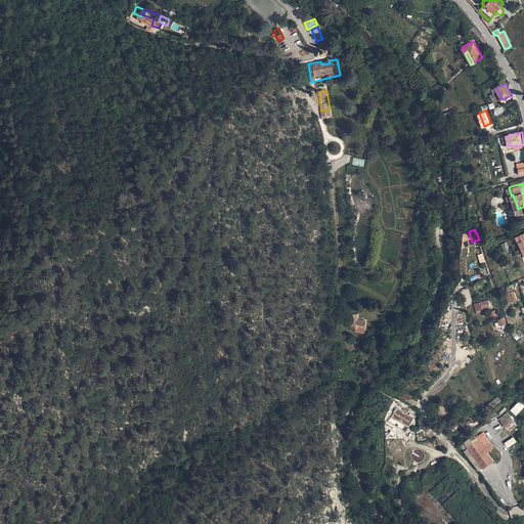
[(510,290),(509,288),(508,289),(509,291),(507,292),(510,300),(512,299),(513,302),(515,301),(514,298),(518,297),(515,288),(510,290)]
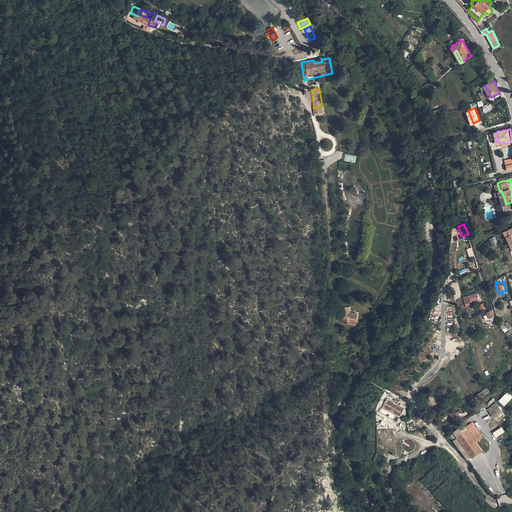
[(468,294),(470,301),(474,299),(482,296),(480,289),(468,294)]
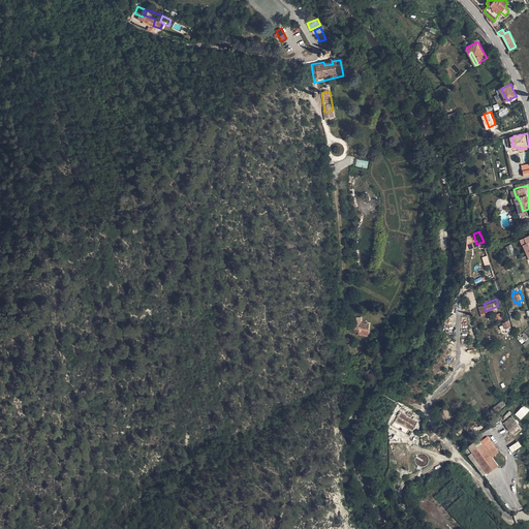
[(359,310),(359,320),(367,323),(366,310),(359,310)]
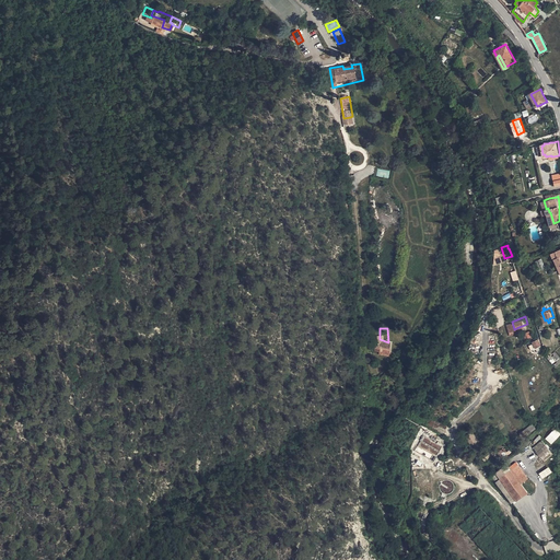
[(539,349),(544,345),(541,337),(536,339),(536,340),(533,342),(534,347),(538,345),(539,349)]
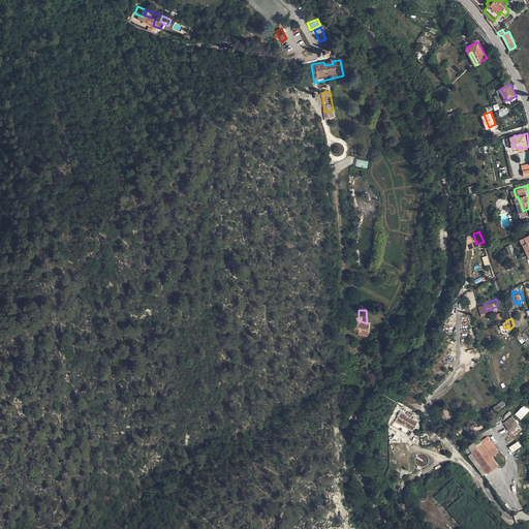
[(362,331),(370,331),(370,323),(367,323),(359,320),(356,320),(356,327),(361,328),(362,331)]
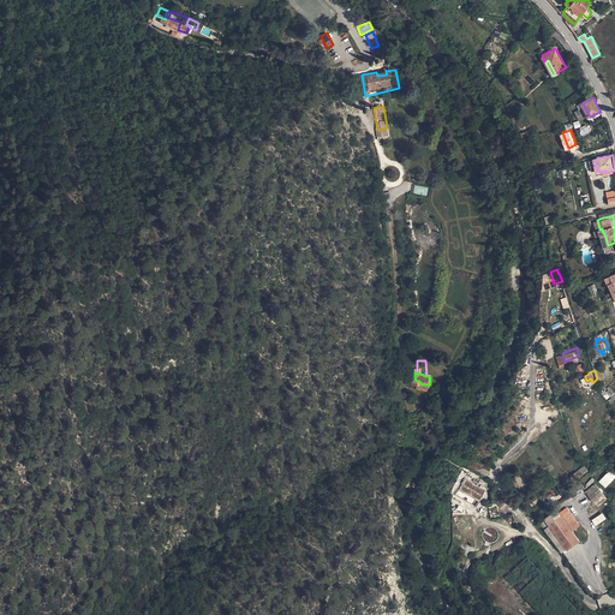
[(577,479),(587,471),(584,466),(572,475),(577,479)]
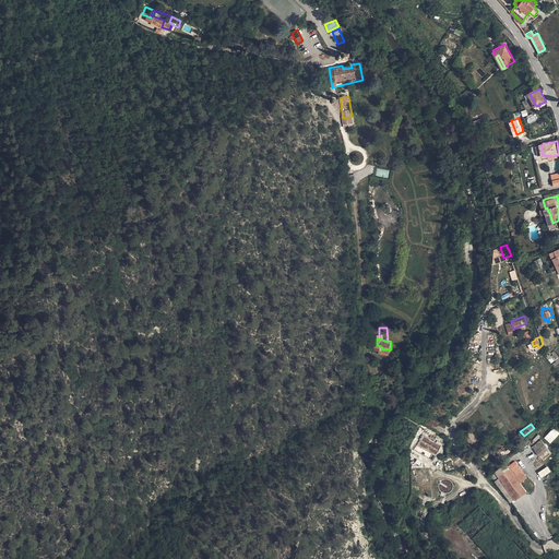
[(544,438),(550,443),(558,433),(558,432),(554,428),(544,438)]
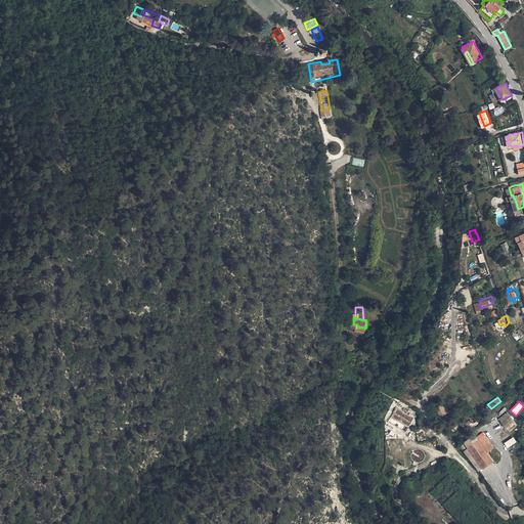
[(446,405),(440,408),(443,415),(448,410),(446,405)]
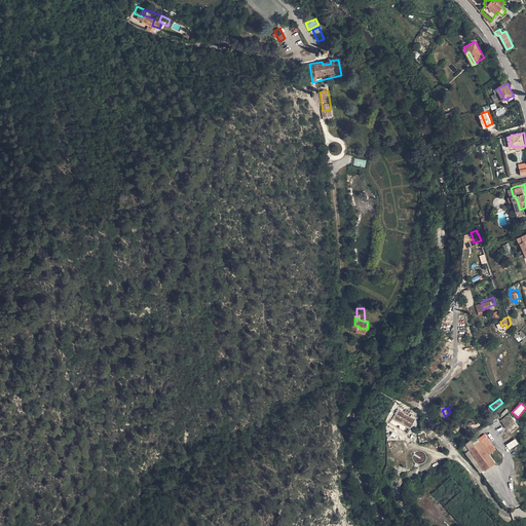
[(393,420),(411,427),(414,418),(398,411),(393,420)]
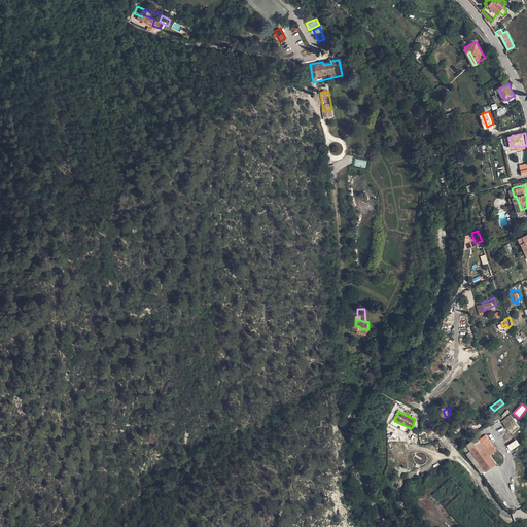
[(501,422),(512,434),(520,427),(510,415),(501,422)]
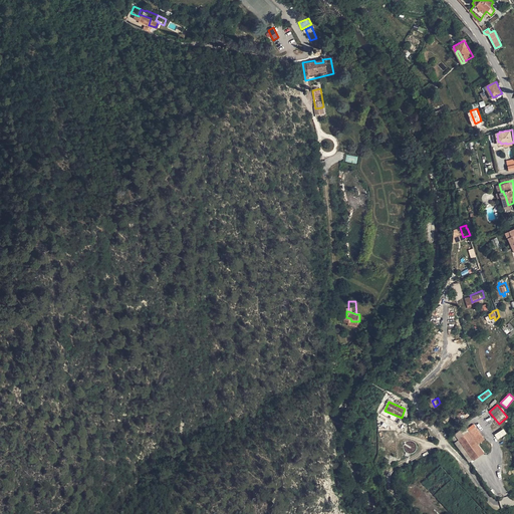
[(468,414),(462,408),(458,412),(463,418),(468,414)]
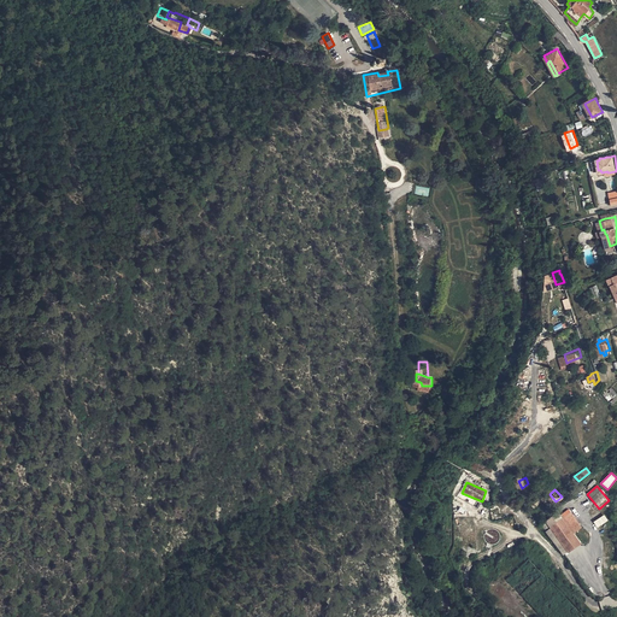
[(569,504),(562,510),(564,513),(556,521),(553,523),(569,546),(570,547),(581,539),(575,528),(581,523),(569,504)]
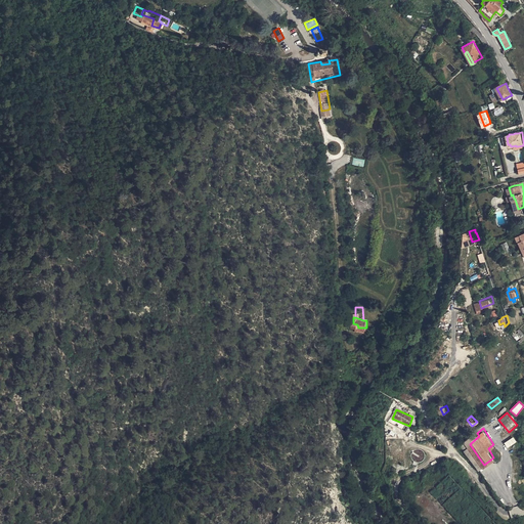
[(472,442),(477,433),(475,430),(466,438),(470,443),(472,442)]
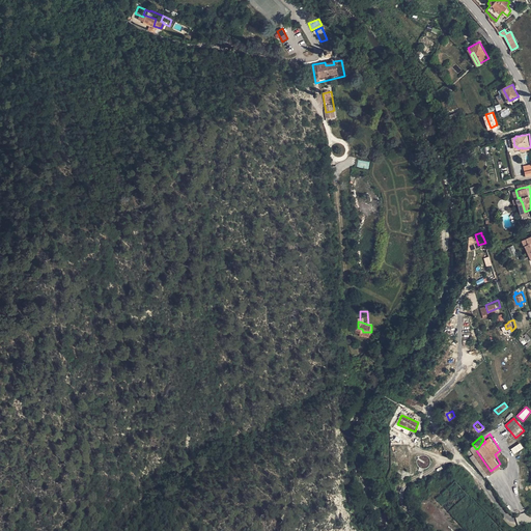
[(510,449),(514,454),(524,448),(520,443),(510,449)]
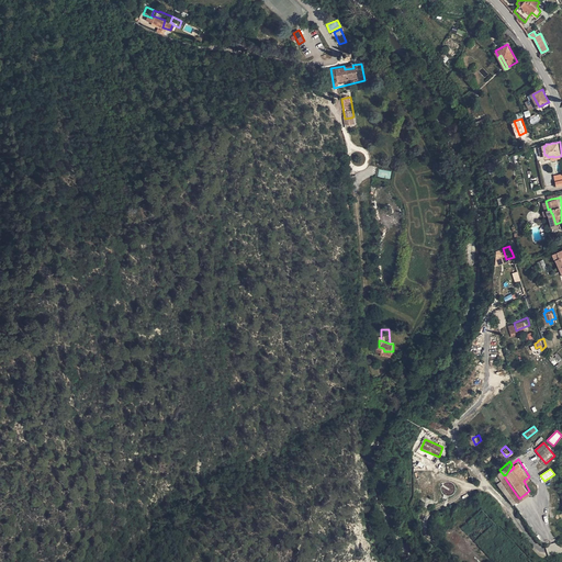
[(514,501),(518,497),(504,476),(501,482),(503,485),(514,501)]
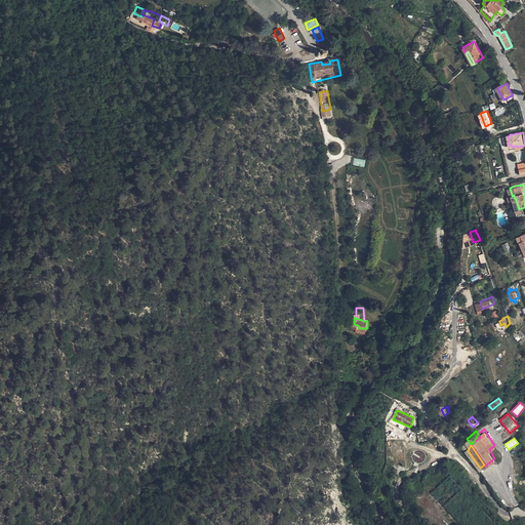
[(426,458),(421,450),(413,454),(417,462),(426,458)]
